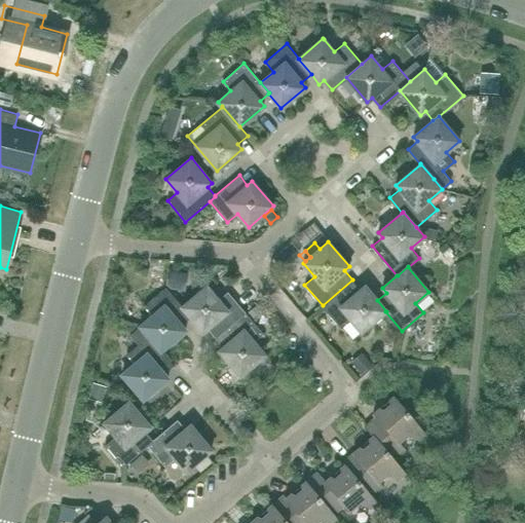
[(180,288),(183,272),(171,269),(167,285),(180,288)]
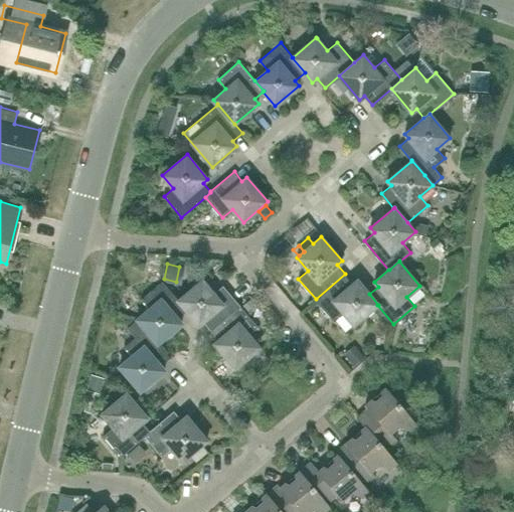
[(357,280),(353,284),(345,274),(316,299),(333,320),(343,312),(354,325),(377,305),(378,305),(369,294),(357,280)]
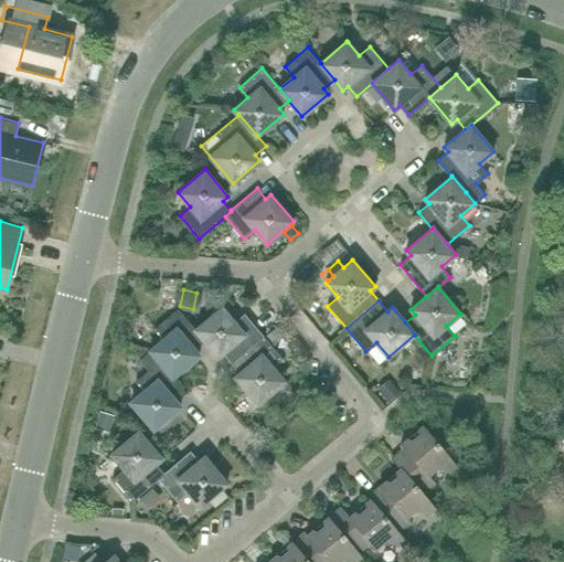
[(245,313),(234,321),(222,307),(197,329),(195,329),(205,340),(205,341),(219,357),(223,352),(232,362),(264,335),(245,313)]
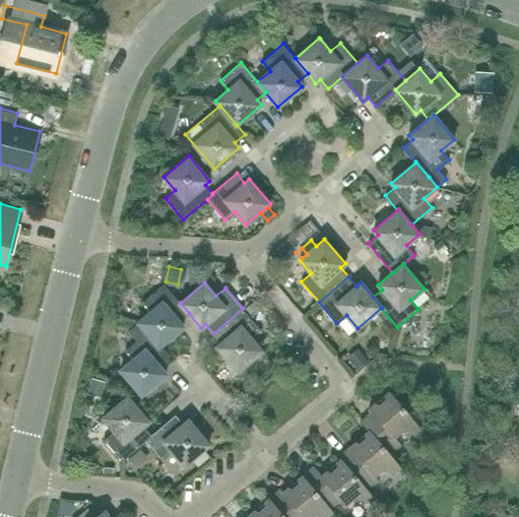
[(180,303),(181,303),(165,283),(143,301),(151,311),(138,322),(146,331),(159,346),(183,326),(180,321),(189,314),(189,313),(180,303)]
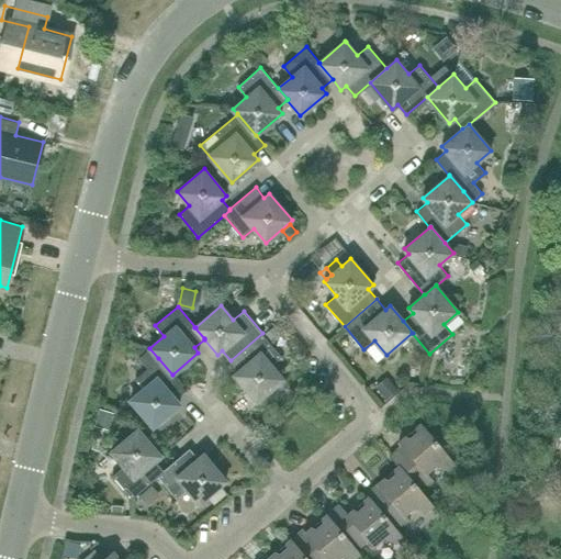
[(273,337),(281,331),(276,324),(268,331),(273,337)]
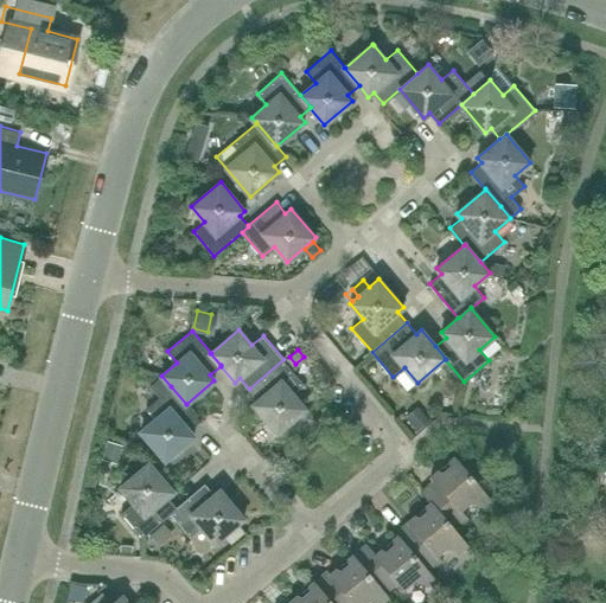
[(293,393),(305,384),(284,359),(249,389),(259,399),(253,405),(278,434),(306,409),(293,393)]
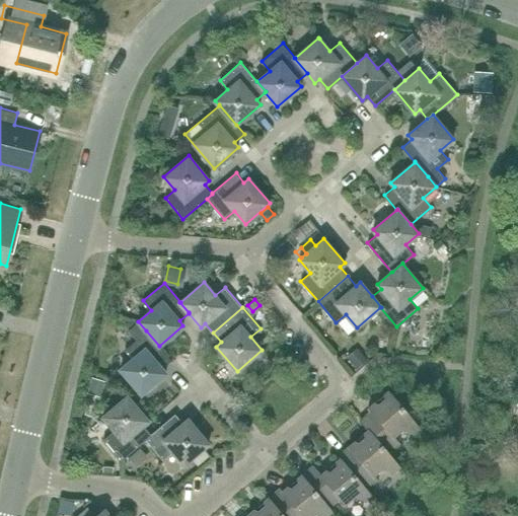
[(159,346),(146,330),(126,348),(134,358),(121,369),(141,393),(166,373),(162,368),(171,360),(159,346)]
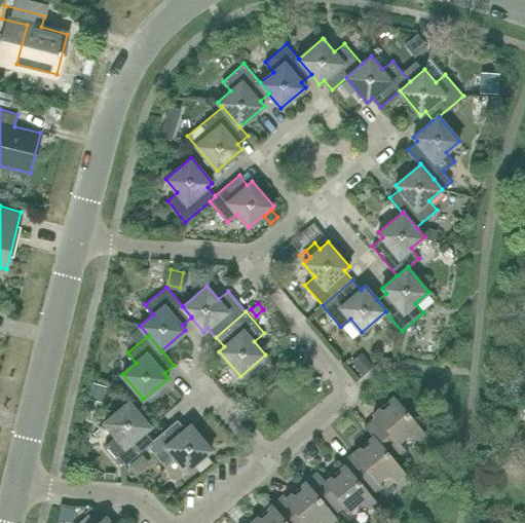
[(362,372),(372,364),(363,352),(352,361),(362,372)]
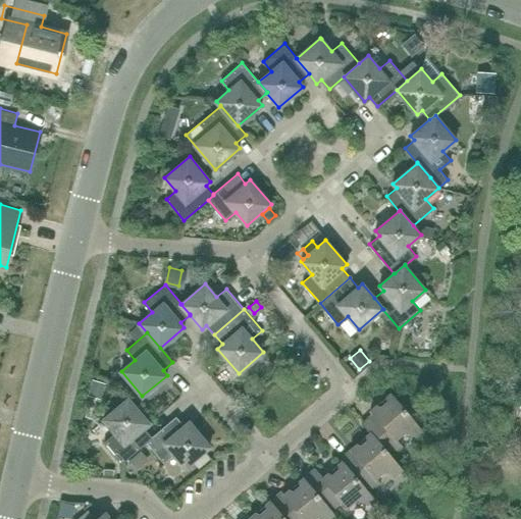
[(416,435),(422,429),(392,392),(370,410),(372,413),(362,422),(370,431),(394,459),(395,459),(398,456),(394,452),(402,445),(397,438),(405,431),(416,435)]
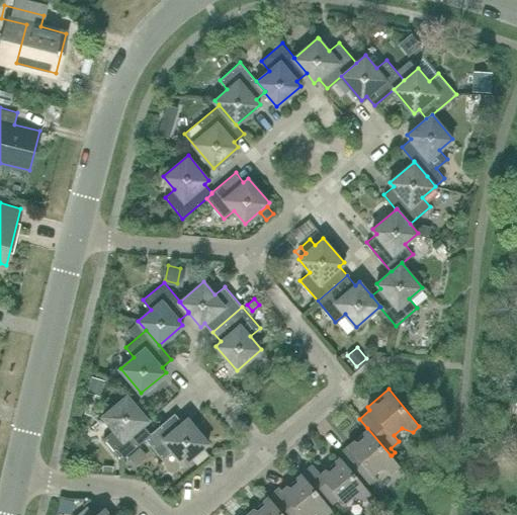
[(144,424),(148,420),(127,395),(102,416),(113,429),(104,437),(122,458),(146,438),(152,433),(151,432),(144,424)]
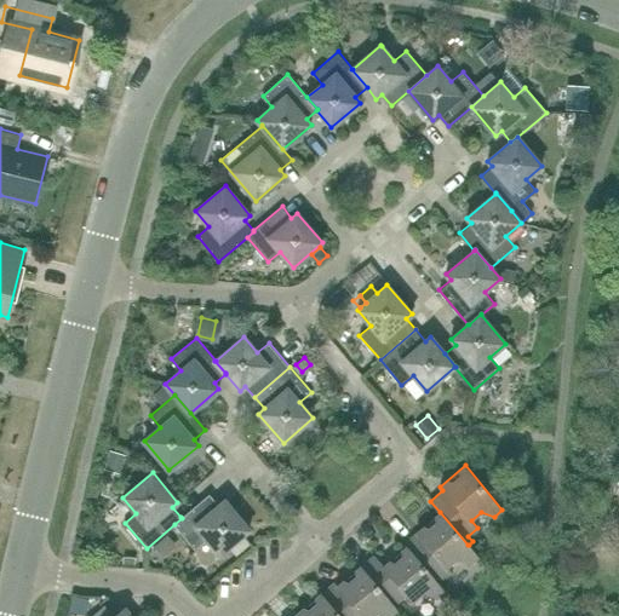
[(225,500),(219,505),(210,493),(181,517),(182,518),(175,524),(195,548),(207,539),(221,554),(250,529),(225,500)]
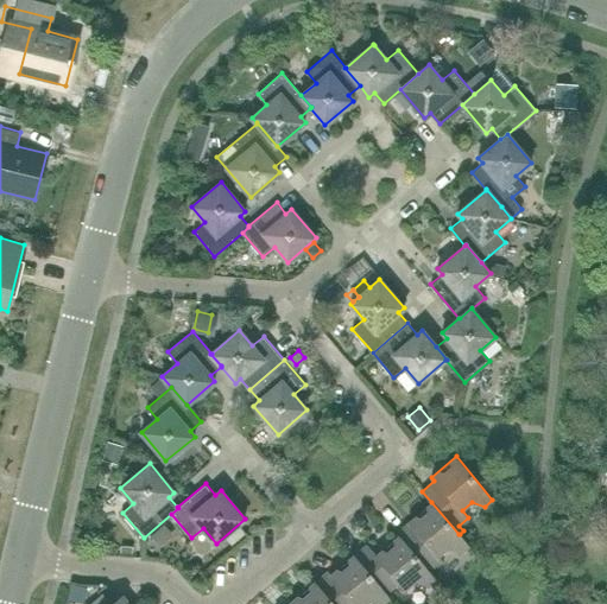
[(460,534),(459,534),(431,502),(396,533),(398,536),(398,535),(432,576),(434,576),(437,572),(432,567),(442,559),(438,555),(448,547),(461,552),(469,545),(460,534)]
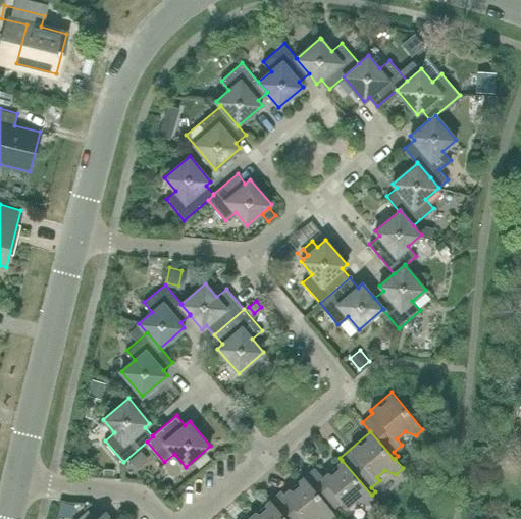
[(136,465),(147,456),(142,450),(131,459),(136,465)]
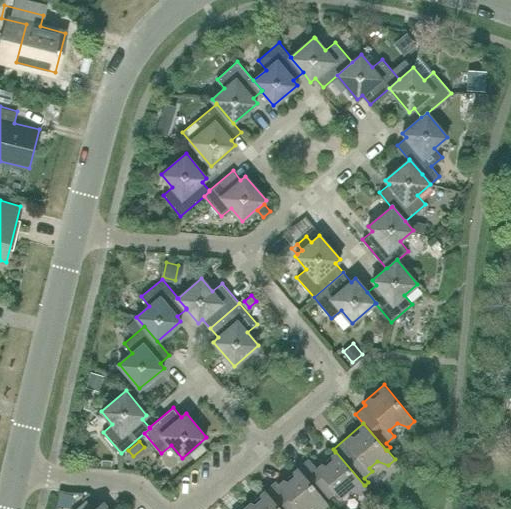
[(365,485),(364,485),(335,451),(335,452),(317,467),(309,458),(297,468),(329,504),(332,501),(328,497),(335,491),(340,497),(350,489),(360,493),(367,488),(365,485)]
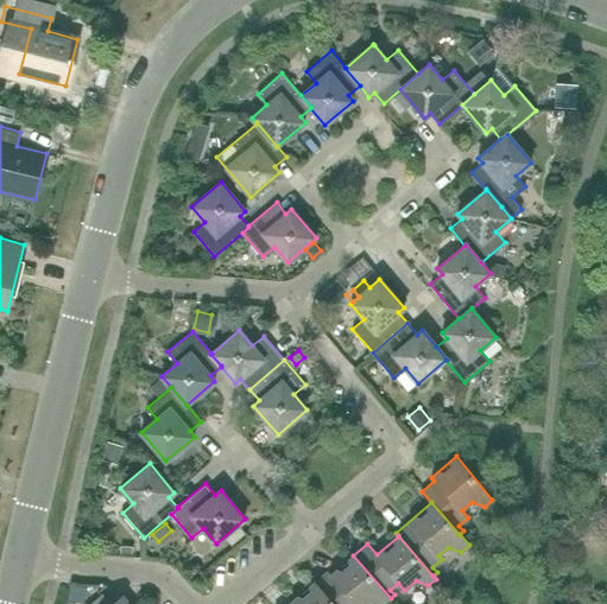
[(381,603),(383,603),(391,598),(353,555),(332,573),(328,570),(315,582),(333,603),(365,603),(371,601),(381,603)]
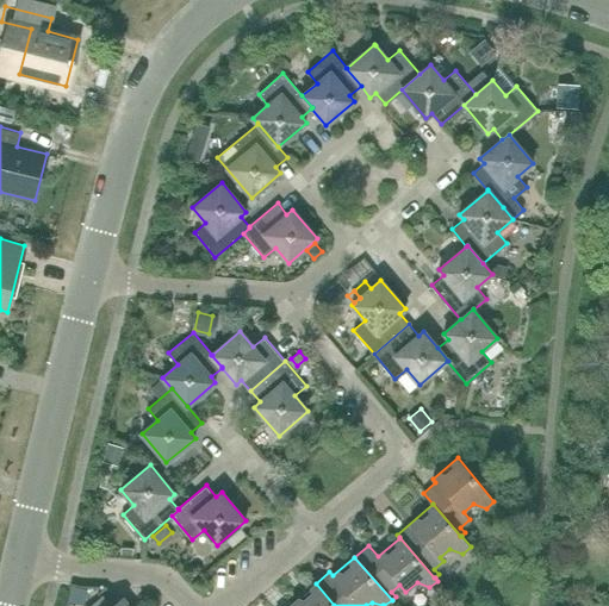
[(334,605),(316,583),(289,605),(334,605)]
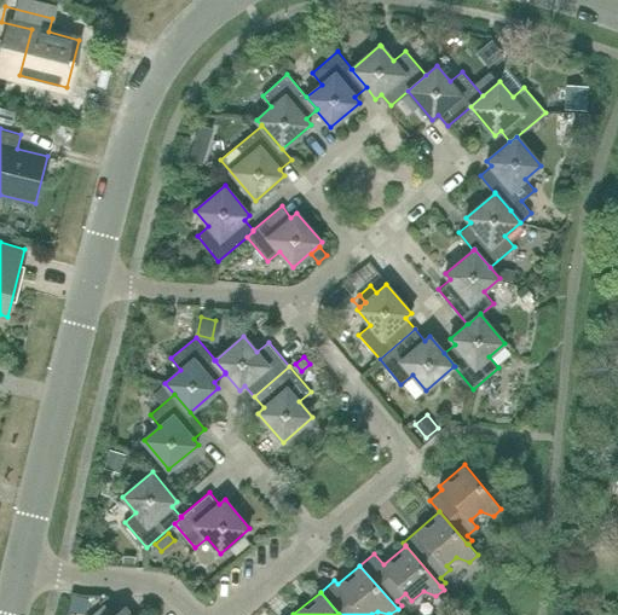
[(133,614),(125,605),(114,614),(105,603),(90,614),(133,614)]
